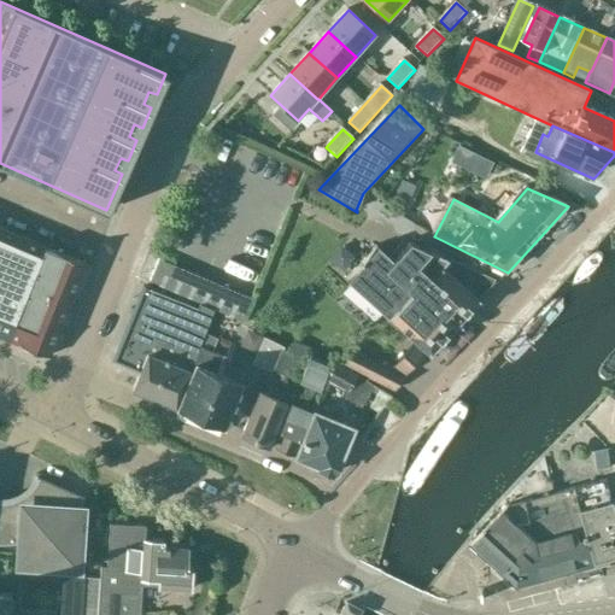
[(0,338),(9,341),(46,250),(0,229),(0,338)]
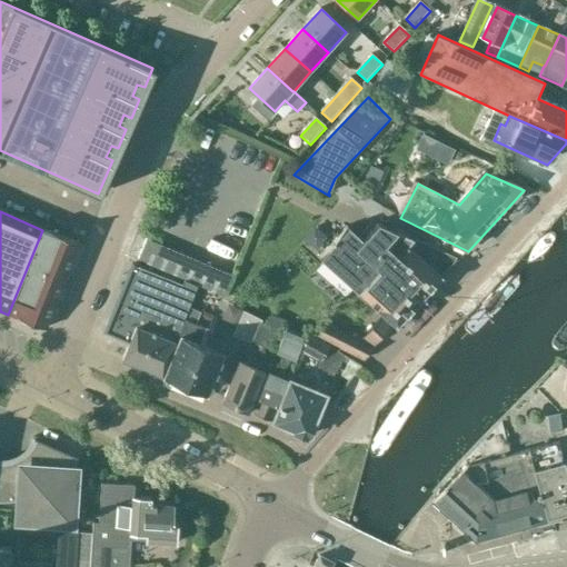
[(349,229),(322,259),(398,329),(399,327),(424,300),(425,299),(441,281),(443,279),(458,262),(381,225),(364,242),(349,229)]
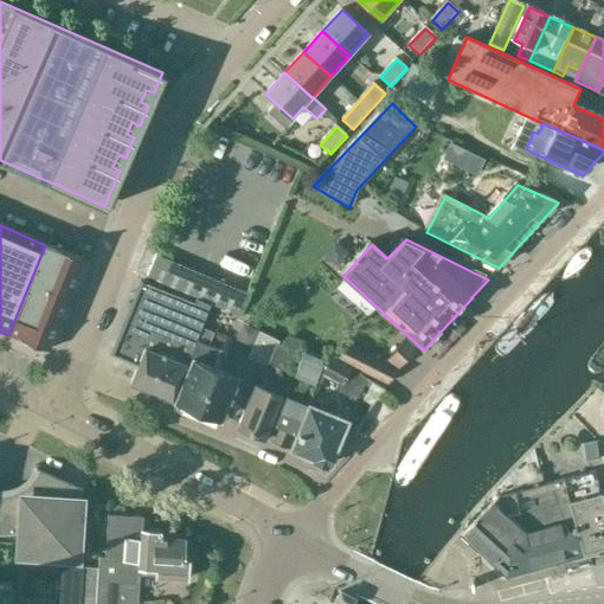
[(85,262),(45,245),(8,335),(49,352),(85,262)]
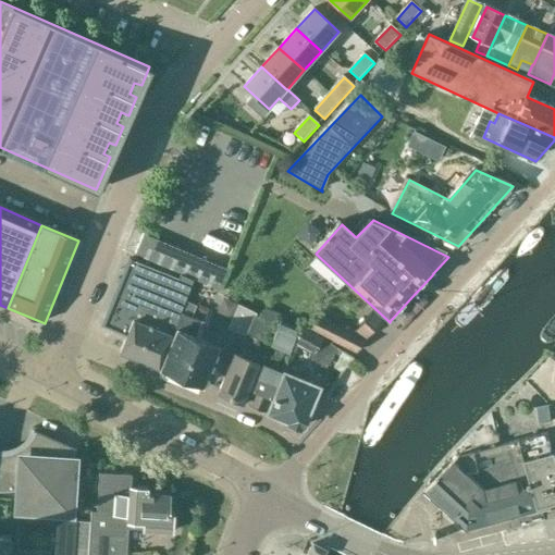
[(219,290),(227,268),(143,235),(135,256),(219,290)]
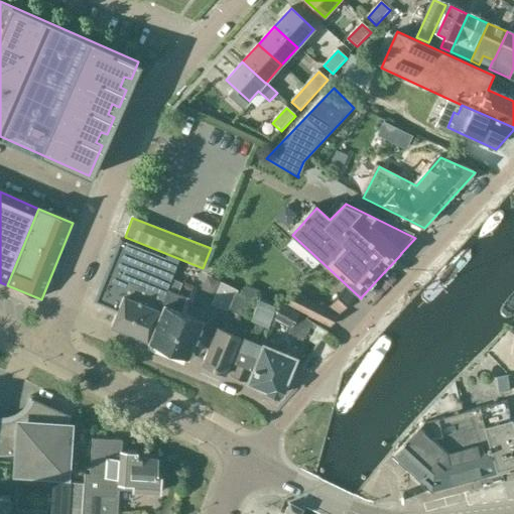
[(146,343),(172,279),(179,260),(167,256),(166,259),(121,241),(95,303),(117,312),(110,329),(146,343)]
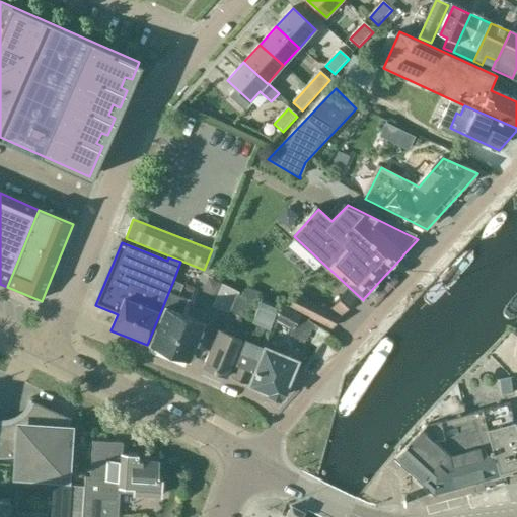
[(216,297),(221,285),(212,281),(208,279),(203,292),(216,297)]
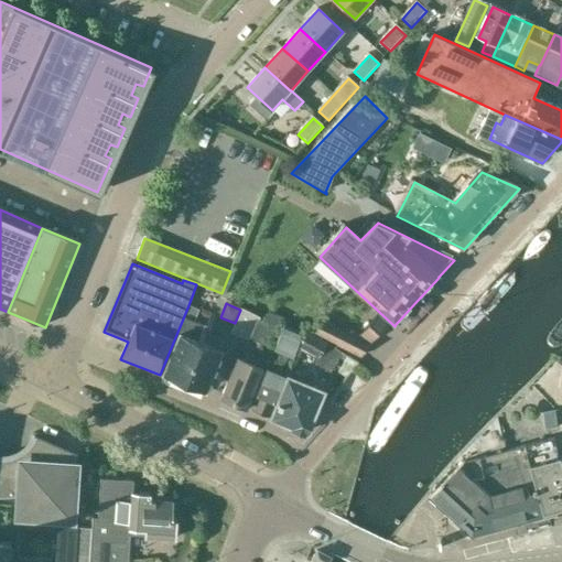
[(200,310),(188,305),(160,375),(161,376),(161,377),(164,378),(164,377),(203,392),(202,393),(206,396),(224,352),(219,350),(223,341),(208,335),(211,330),(194,323),(200,310)]
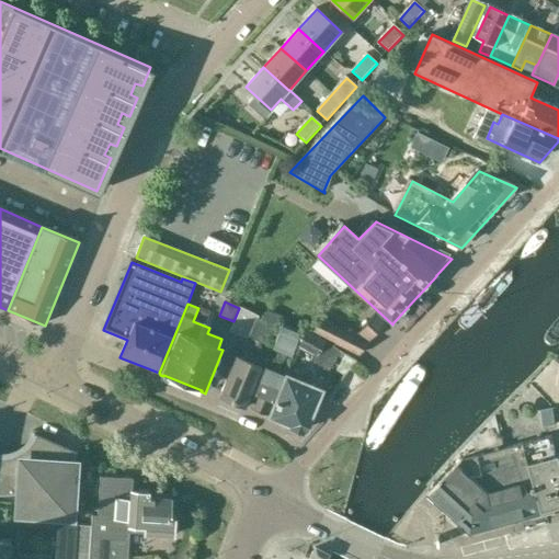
[(241,308),(239,308),(234,321),(235,321),(230,332),(271,349),(280,326),(263,318),(261,321),(258,320),(259,317),(241,308)]
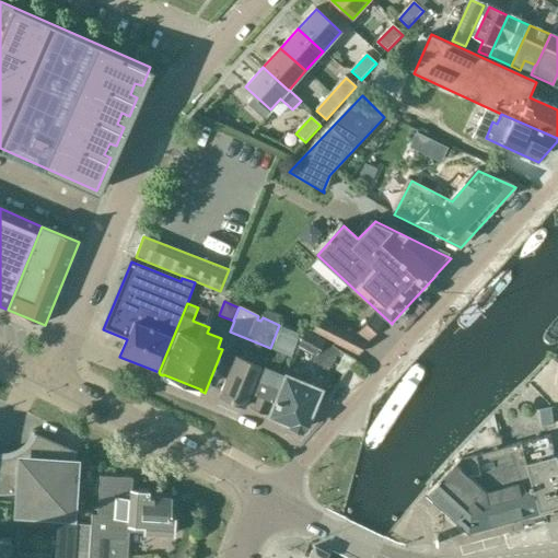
[(300,334),(281,326),(272,347),(291,355),(300,334)]
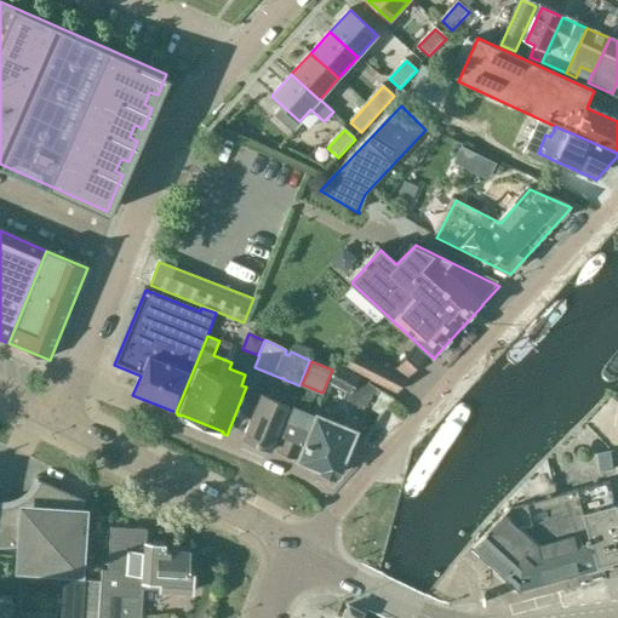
[(358,384),(360,382),(338,367),(326,387),(354,402),(359,393),(362,395),(366,390),(358,384)]
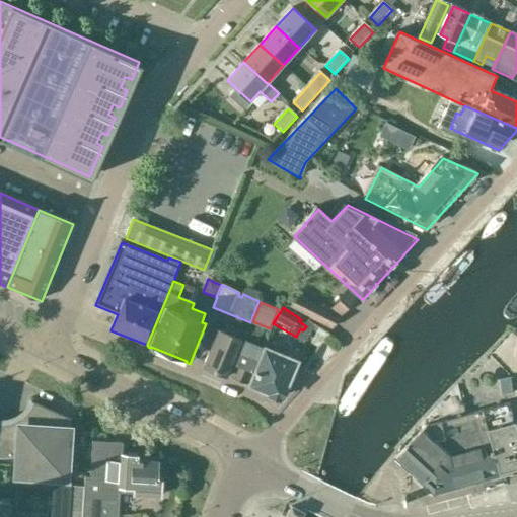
[(227,378),(243,340),(219,329),(203,368),(227,378)]
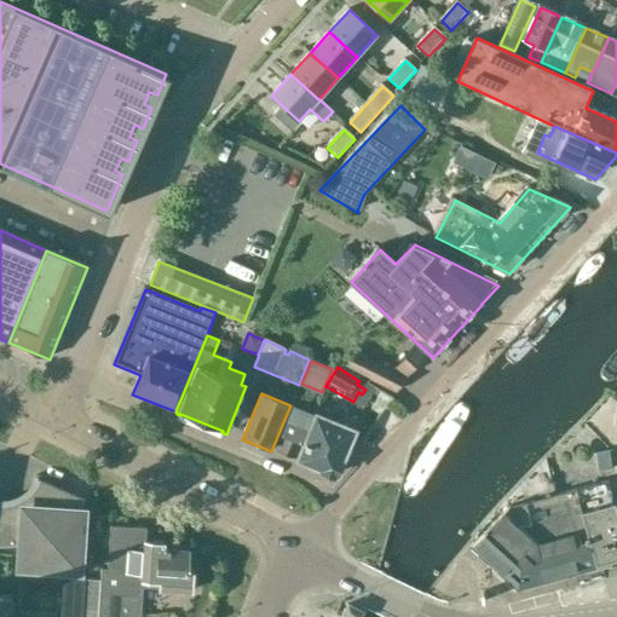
[(275,451),(297,460),(309,430),(315,415),(293,407),(287,420),(275,451)]
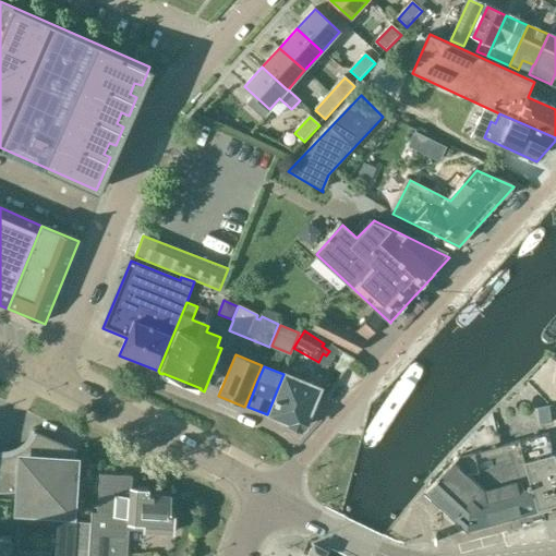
[(287,376),(270,417),(290,425),(304,432),(310,418),(309,418),(319,390),(287,376)]
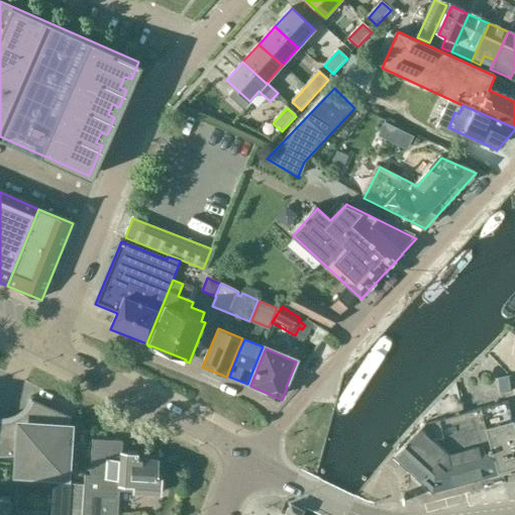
[(72,417),(31,400),(29,404),(27,407),(26,409),(24,410),(21,413),(19,415),(17,416),(15,417),(11,418),(7,420),(3,420),(1,420),(0,420),(0,455),(1,456),(17,455),(16,474),(66,478),(70,418),(71,418),(72,417)]
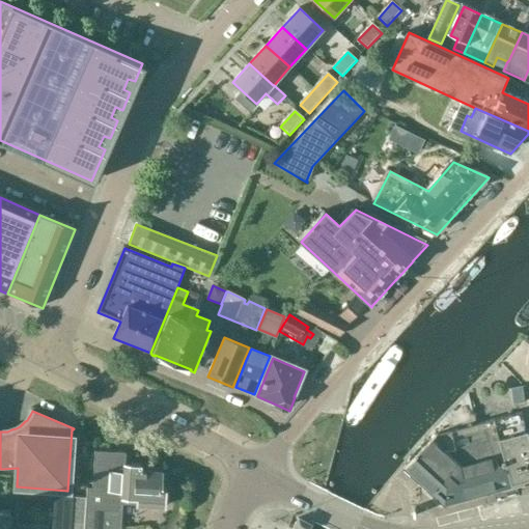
[(522,414),(439,437),(409,469),(447,505),(528,482),(528,433),(527,433),(522,414)]
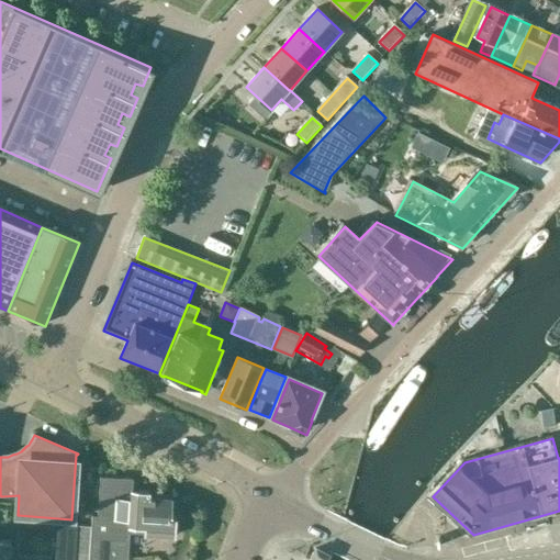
[(133,491),(134,480),(100,478),(98,517),(92,516),(89,559),(108,559),(110,540),(118,541),(118,535),(130,535),(131,528),(145,529),(144,536),(175,538),(177,518),(171,517),(172,500),(149,499),(149,492),(133,491)]
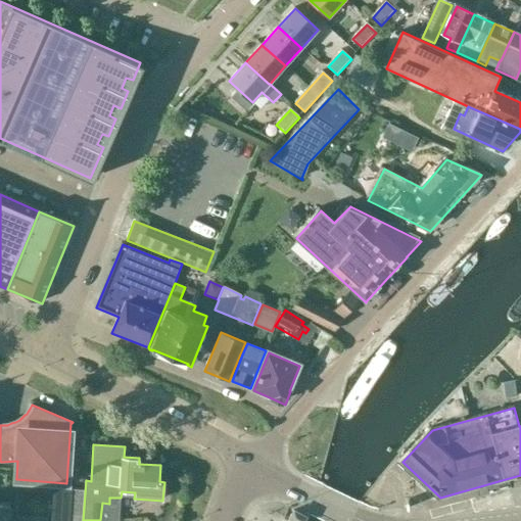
[(69,520),(73,489),(56,488),(53,520),(69,520)]
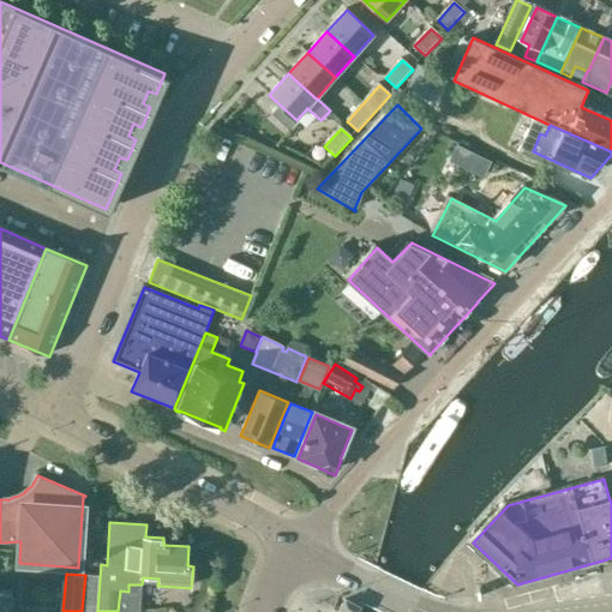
[(10,611),(12,593),(0,591),(0,611),(10,611)]
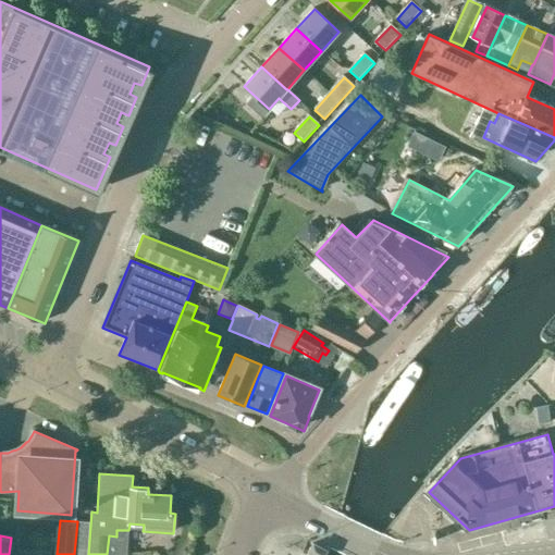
[(324,554),(327,552),(313,545),(309,554),(324,554)]
